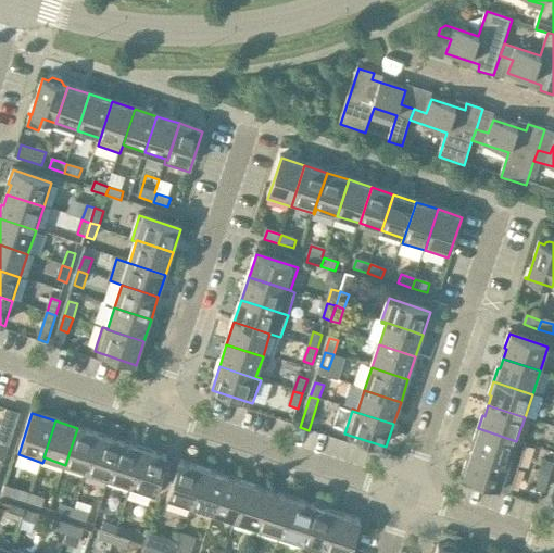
[(88,472),(100,436),(77,428),(65,465),(88,472)]
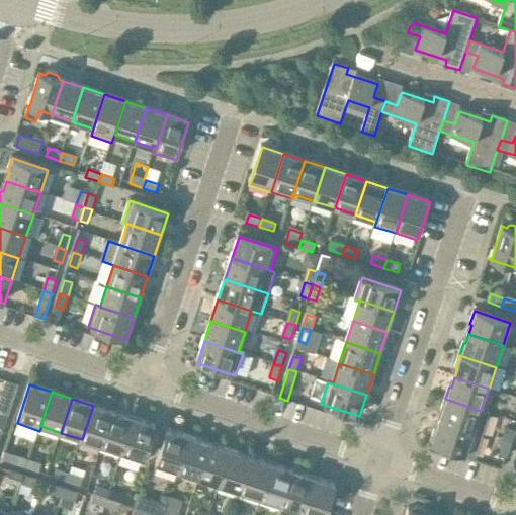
[(443,412),(440,422),(474,433),(484,436),(491,414),(481,411),(445,399),(441,412),(443,412)]
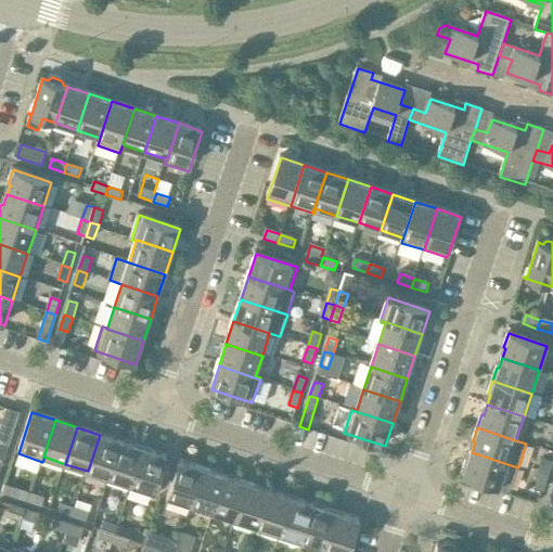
[(10,446),(14,432),(5,428),(1,444),(10,446)]
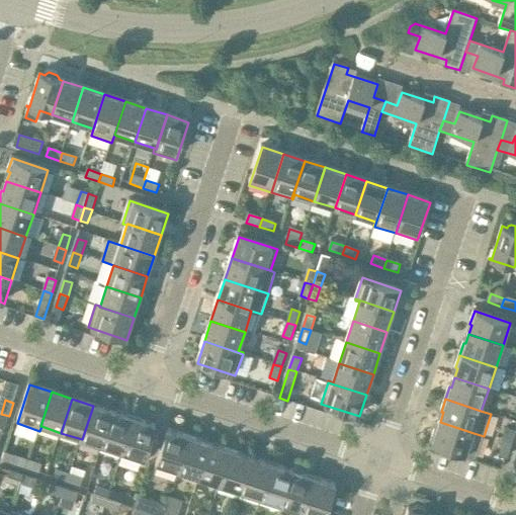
[(102,446),(113,413),(93,406),(82,439),(102,446)]
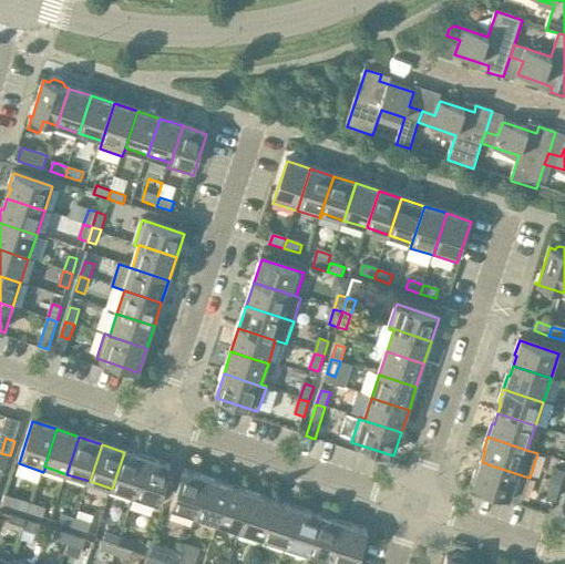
[(135,496),(147,459),(124,452),(112,489),(134,495),(135,496)]
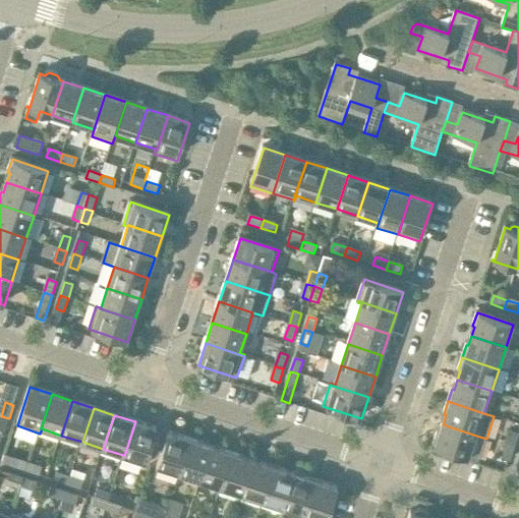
[(0,430),(4,433),(9,418),(1,416),(0,418),(0,430)]
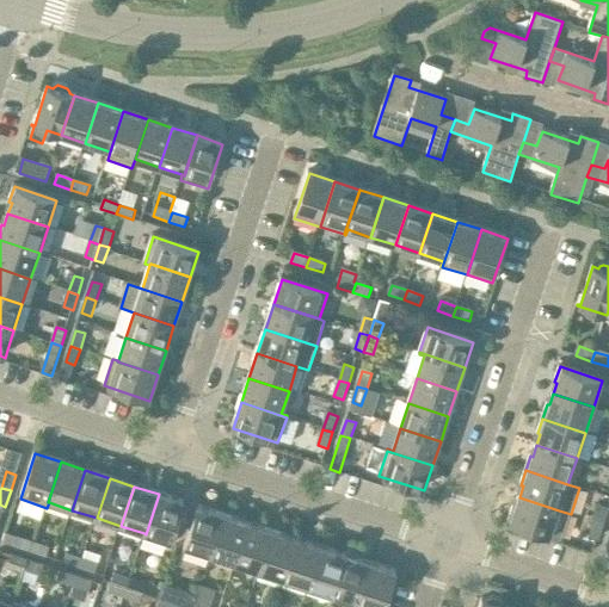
[(170,547),(184,502),(159,494),(146,534),(145,533),(142,539),(170,547)]
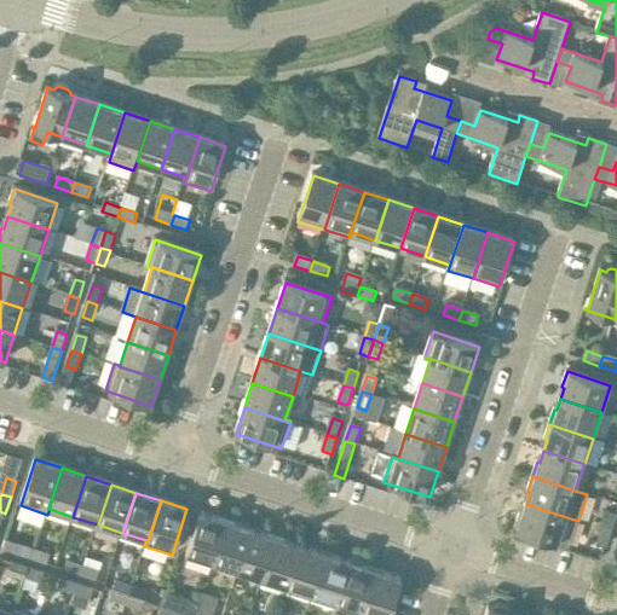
[(578,521),(566,517),(526,504),(523,515),(519,514),(514,529),(569,547),(578,521)]
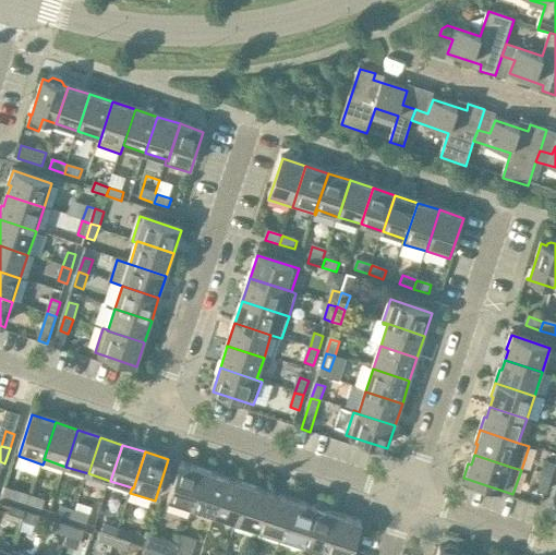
[(552,480),(555,469),(555,466),(547,462),(543,478),(552,480)]
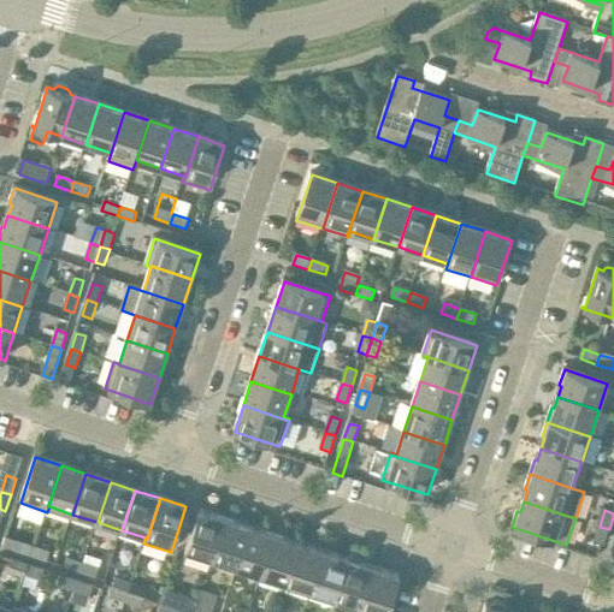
[(212,560),(225,520),(200,511),(186,557),(212,566),(214,560),(212,560)]
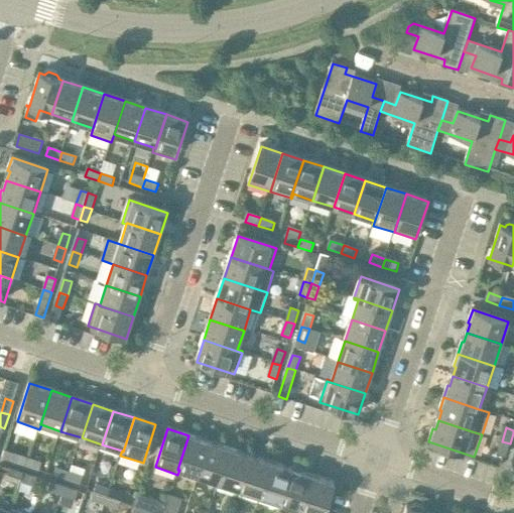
[(199,477),(210,442),(188,435),(177,470),(179,470),(199,477)]
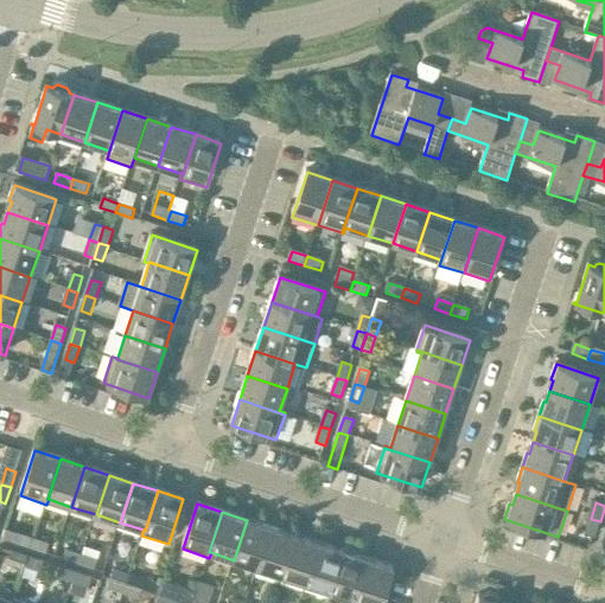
[(594,537),(600,521),(591,519),(586,534),(594,537)]
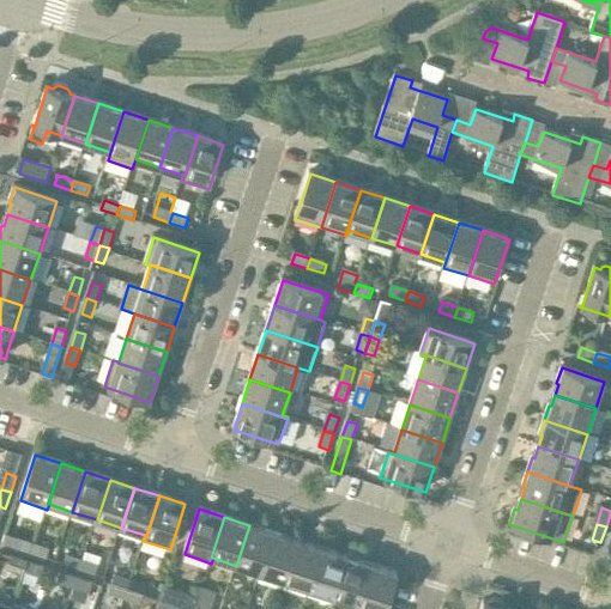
[(260,573),(273,534),(249,525),(236,566),(260,573)]
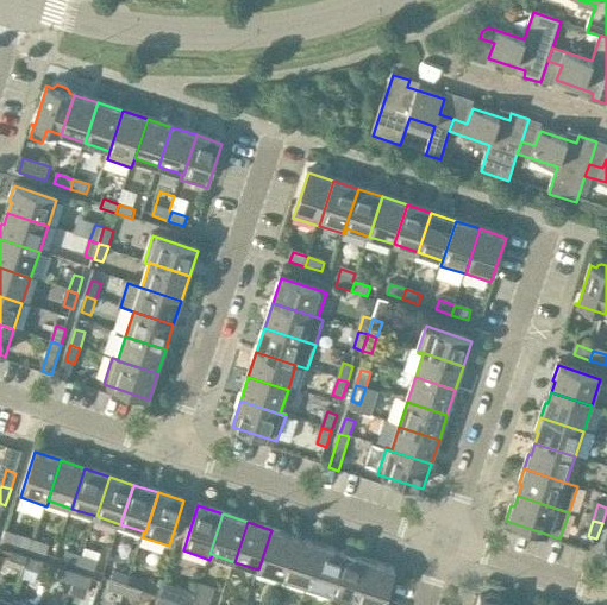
[(283,578),(296,539),(271,530),(258,569),(283,578)]
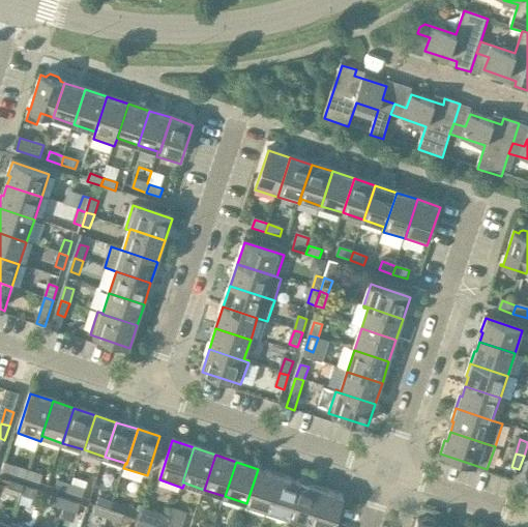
[(27,479),(29,472),(16,467),(12,475),(27,479)]
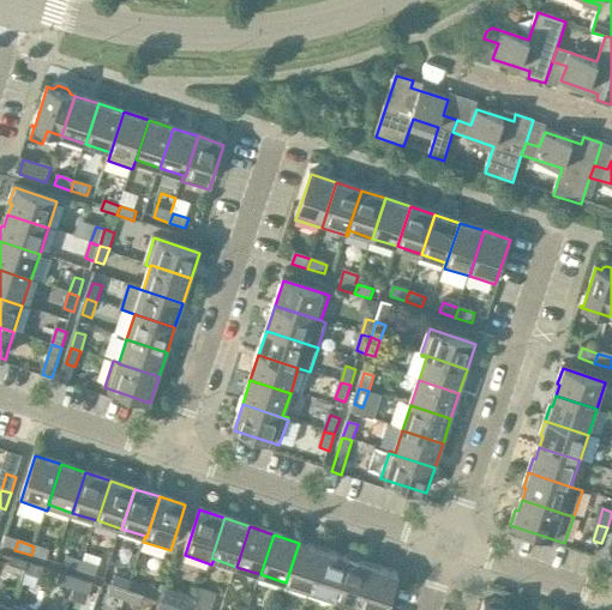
[(310,591),(323,551),(299,543),(286,583),(310,591)]
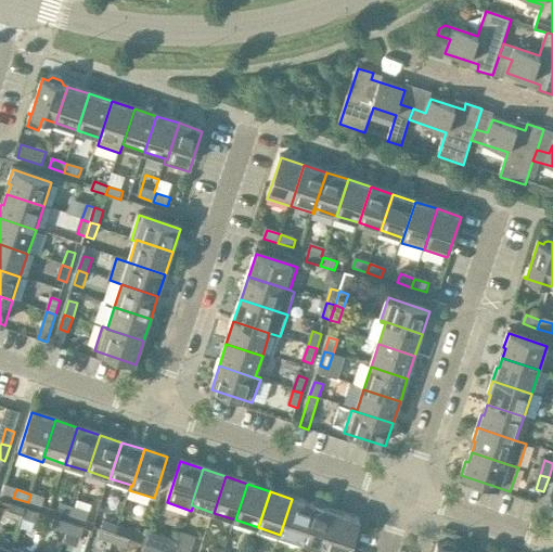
[(42,508),(46,499),(30,495),(28,502),(42,508)]
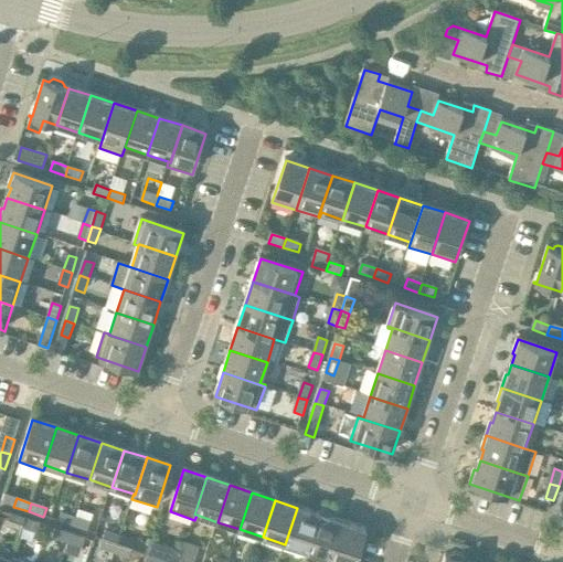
[(308,552),(320,515),(297,508),(285,544),(308,552)]
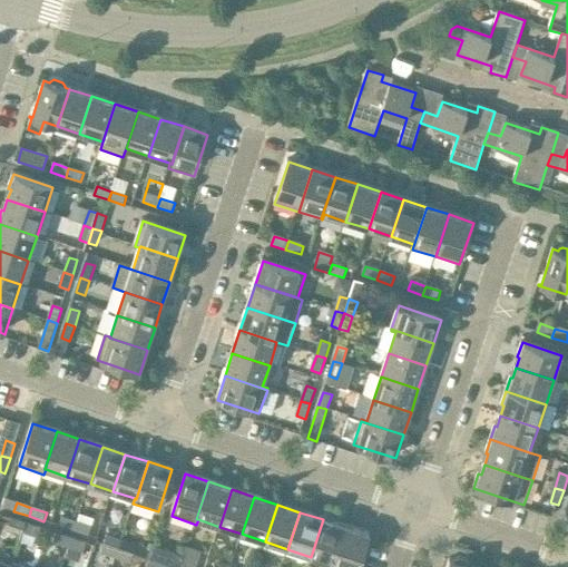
[(89,536),(95,521),(79,516),(77,522),(75,531),(89,536)]
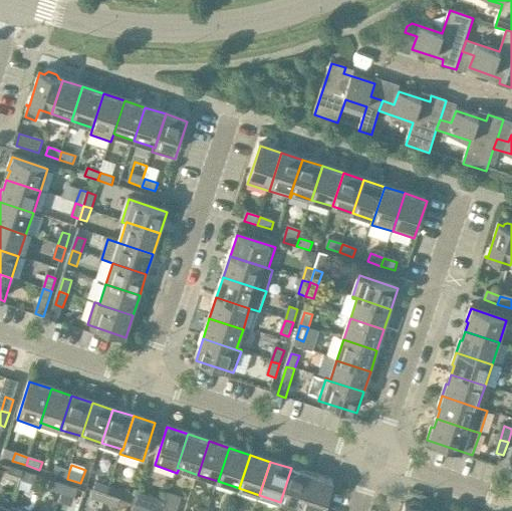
[(67,479),(69,471),(56,467),(54,475),(67,479)]
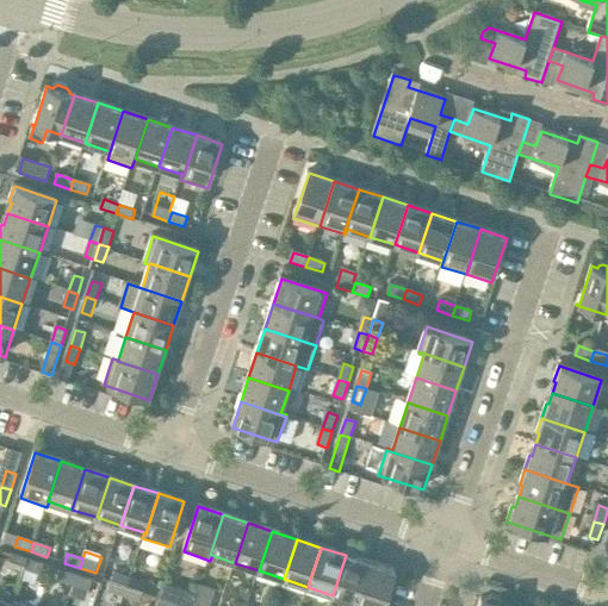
[(25,570),(28,561),(12,555),(8,564),(25,570)]
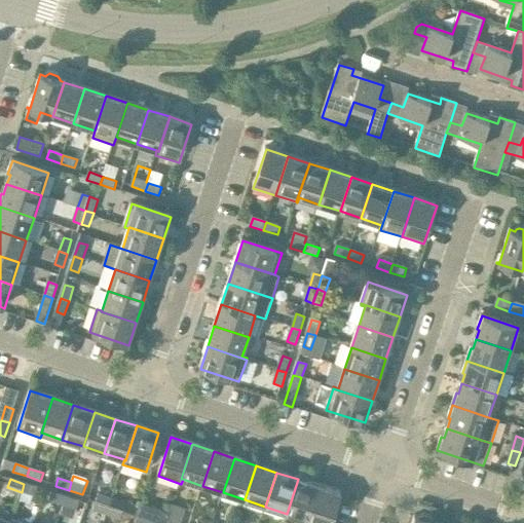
[(287,514),(284,522),(307,522),(319,486),(298,479),(287,514)]
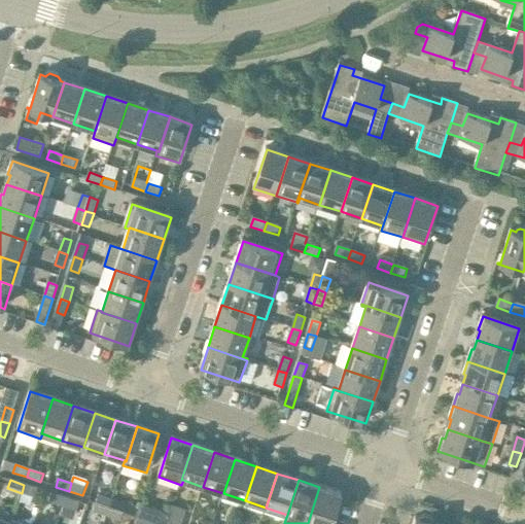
[(35,497),(38,489),(24,485),(22,493),(35,497)]
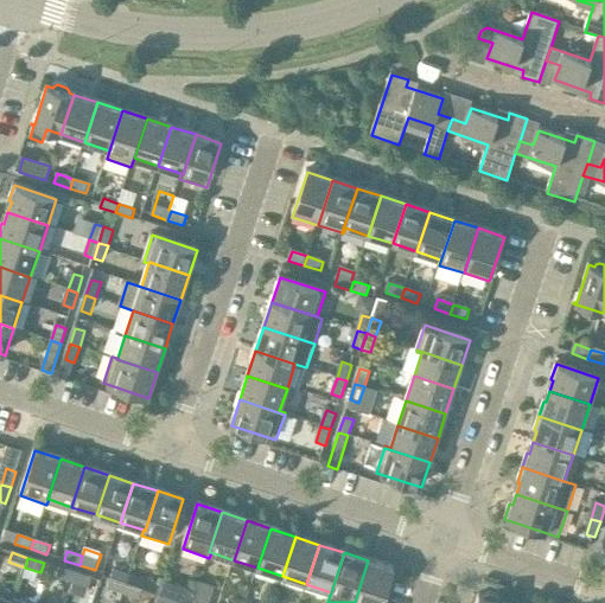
[(382,602),(394,569),(368,560),(355,602),(382,602)]
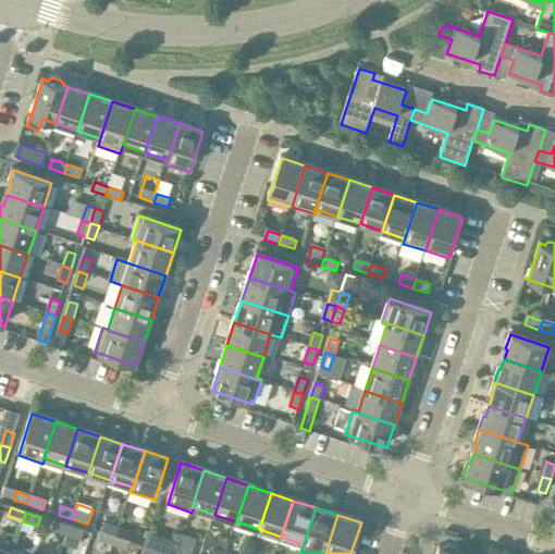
[(68,536),(70,527),(56,522),(52,531),(68,536)]
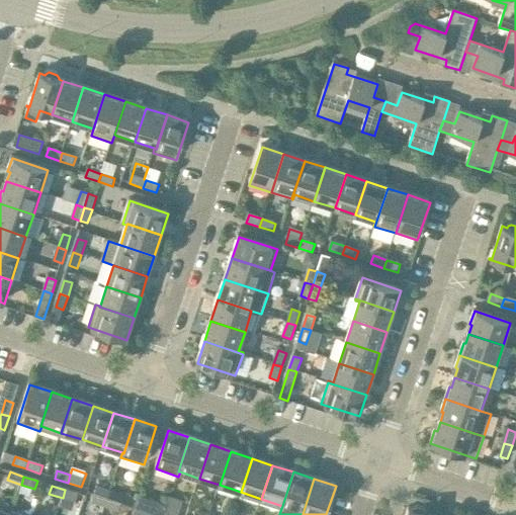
[(108,501),(110,492),(97,488),(94,496),(108,501)]
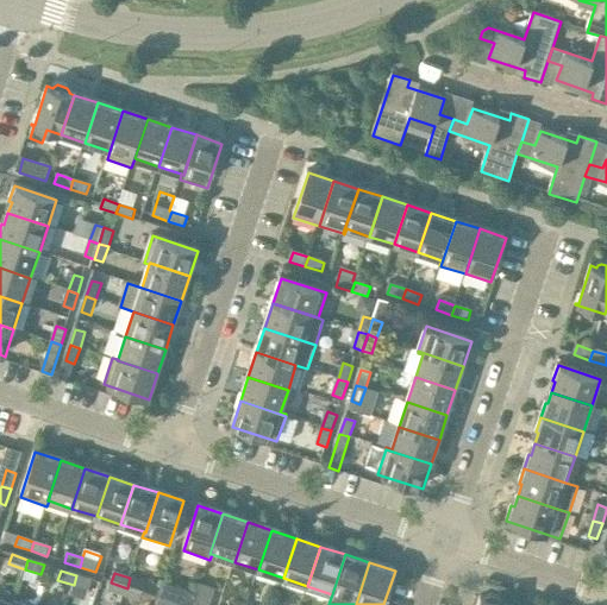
[(89,591),(93,581),(76,575),(74,585),(89,591)]
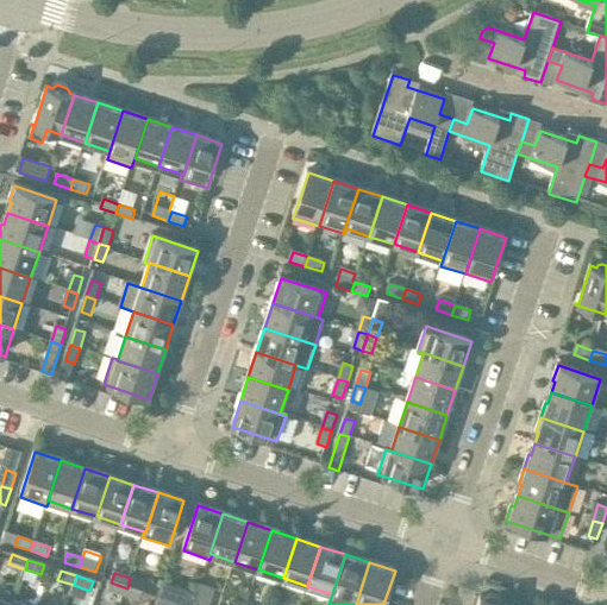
[(162,588),(130,578),(127,588),(143,593),(160,599),(162,588)]
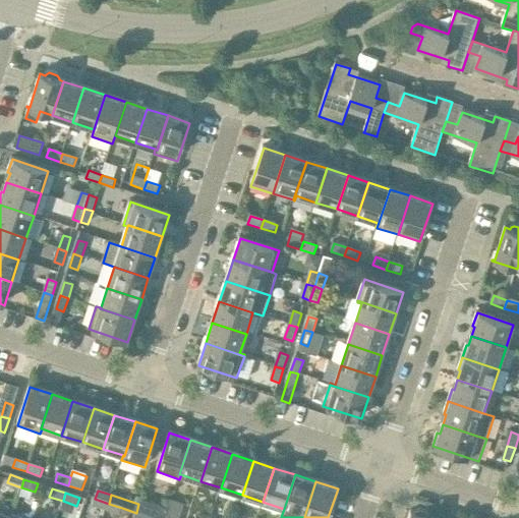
[(106,511),(109,504),(95,499),(93,506),(106,511)]
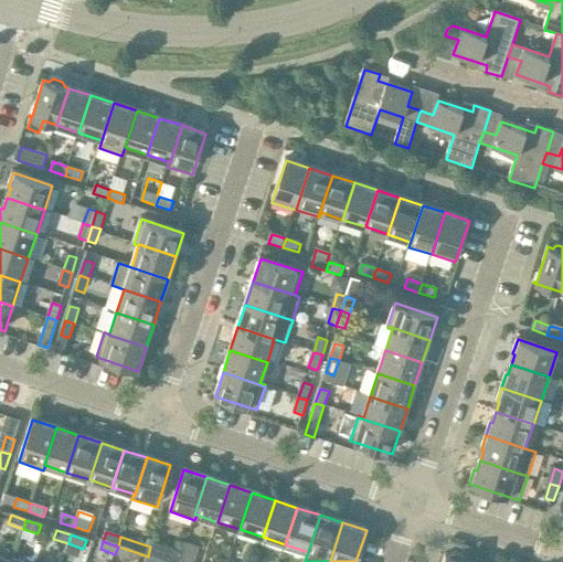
[(179,561),(182,553),(152,543),(150,547),(148,557),(163,561),(179,561)]
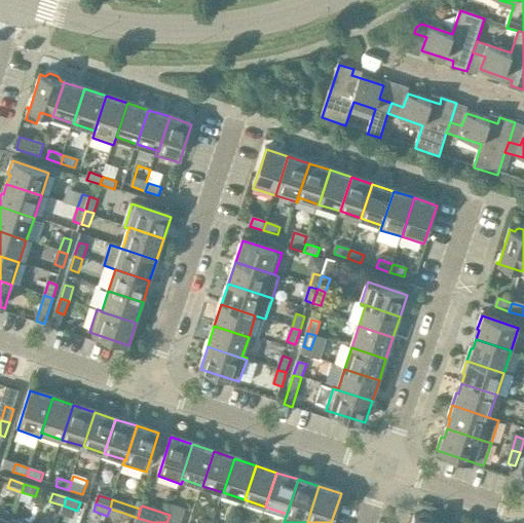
[(121,520),(123,513),(110,509),(107,516),(121,520)]
